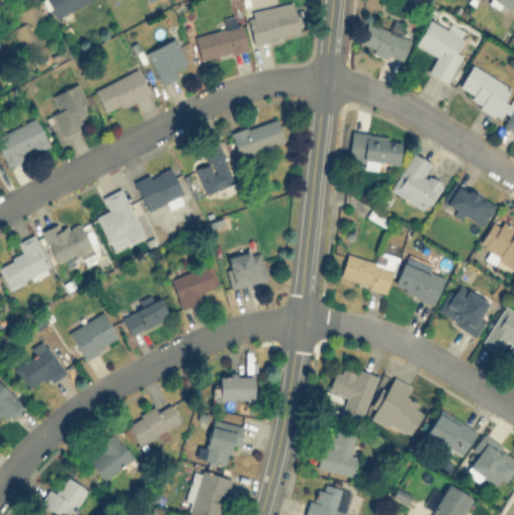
[(48,0),(56,19),(101,0),(48,0)]
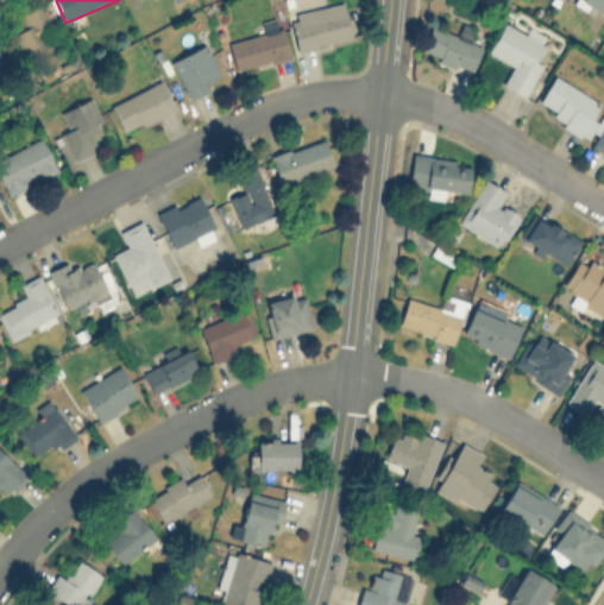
[(603,0),(573,0),(603,17),(603,0)]
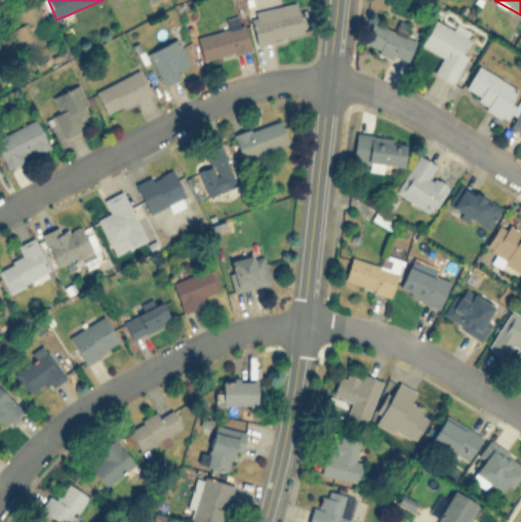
[(307,36),(299,4),(252,14),(259,47),(307,36)]
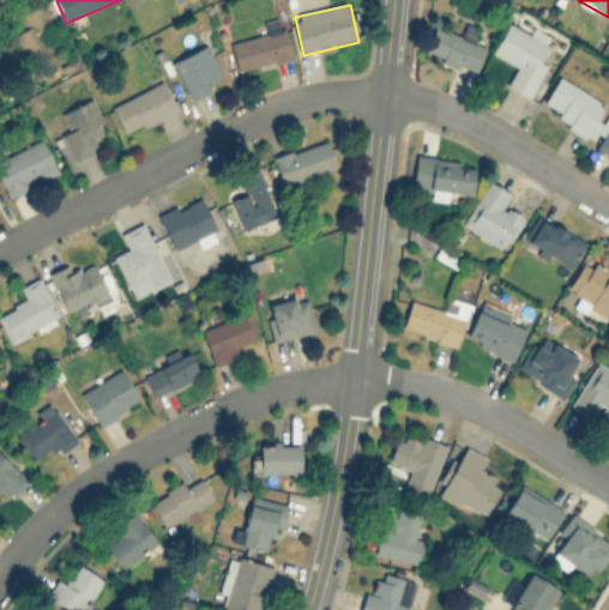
[(28,30),(16,36),(31,65),(65,47),(44,7),(22,19),(28,30)]
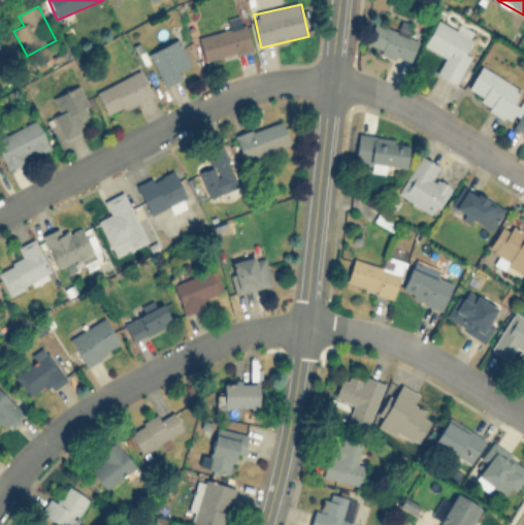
[(459,86),(472,58),(466,54),(477,33),(461,26),(458,31),(438,22),(426,48),(448,59),(439,75),(459,86)]
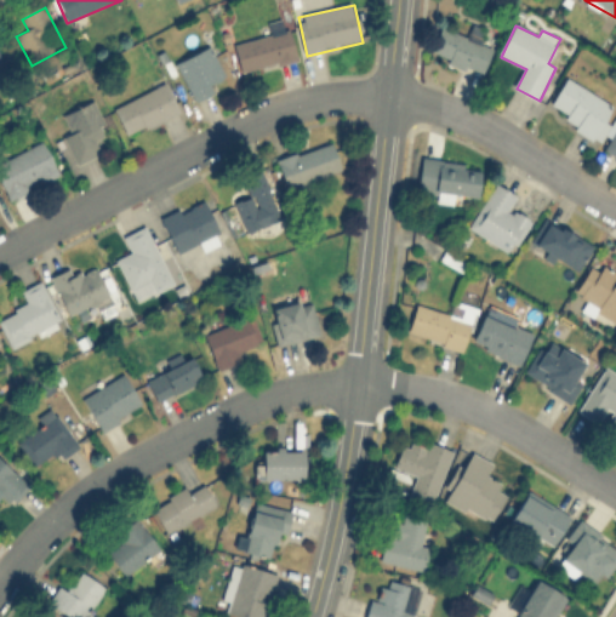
[(484,78),(495,50),(445,29),(434,57),(484,78)]
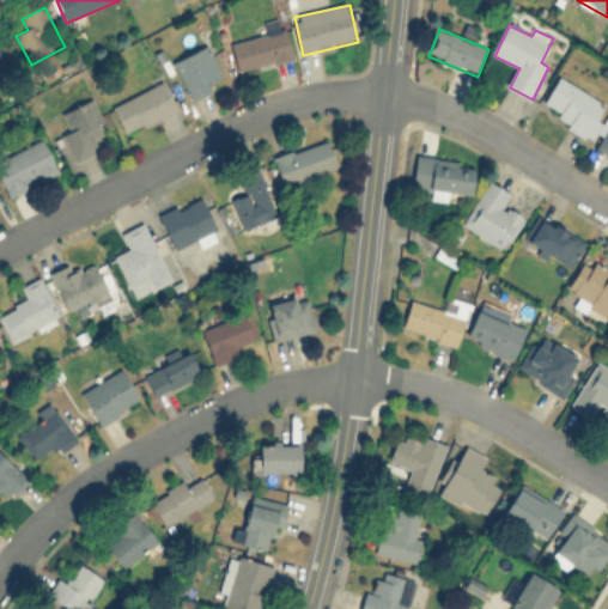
[(289,32),(233,44),(239,73),(295,61),(289,32)]
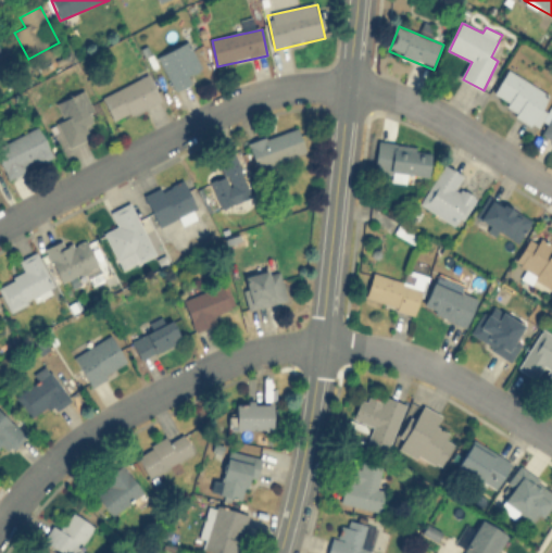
[(205,76),(189,44),(160,59),(176,90),(205,76)]
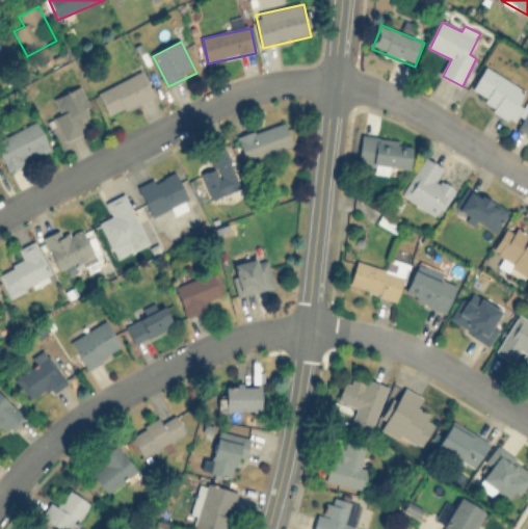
[(472,96),(512,118),(527,94),(527,90),(487,69),(472,96)]
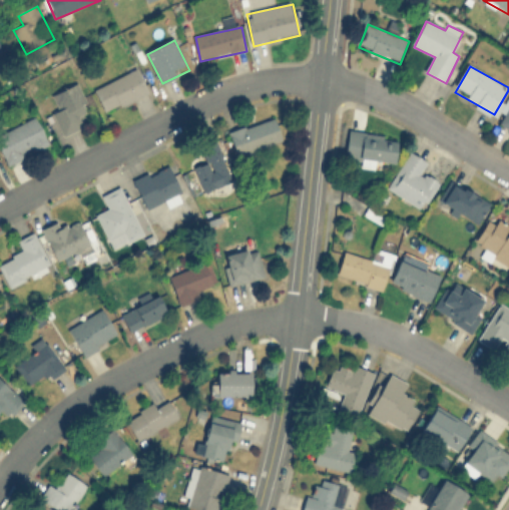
[(96,90),(106,113),(148,95),(138,71),(96,90)]
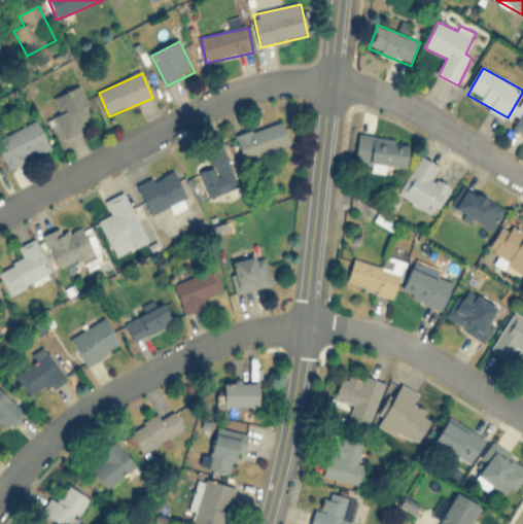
[(57,117),(67,141),(88,131),(82,119),(93,115),(80,88),(55,99),(62,114),(57,117)]
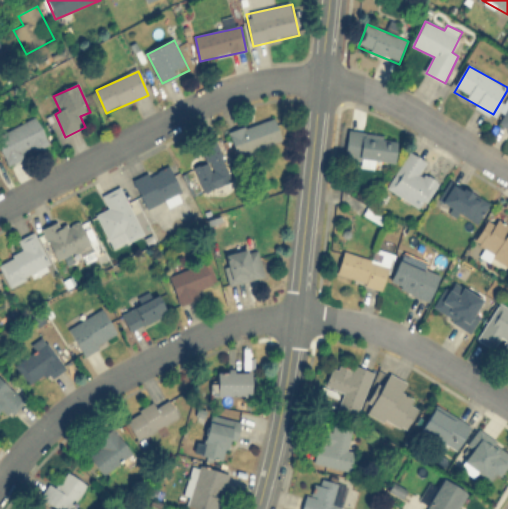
[(507,109),(499,128),(507,132),(507,109)]
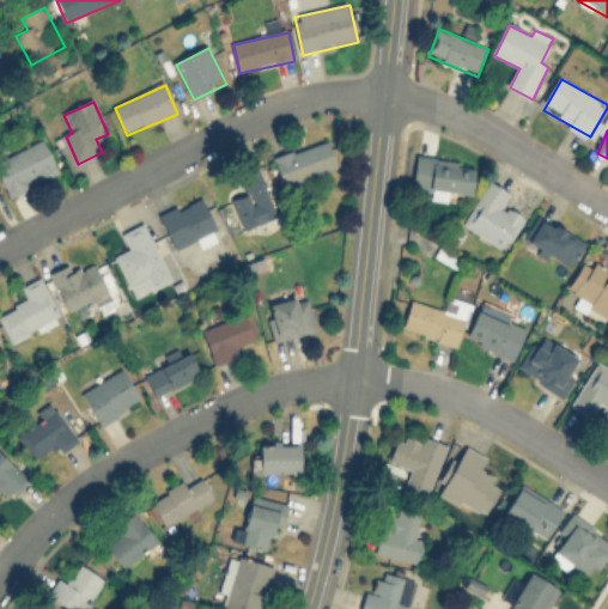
[(0,162),(0,172),(11,198),(61,176),(46,142),(0,162)]
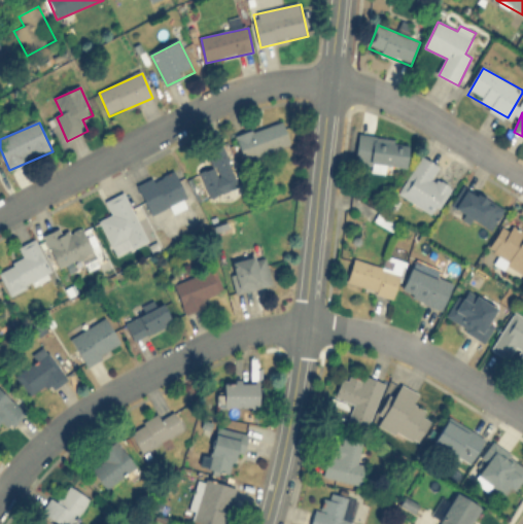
[(237,136),(244,161),(291,147),(284,123),(237,136)]
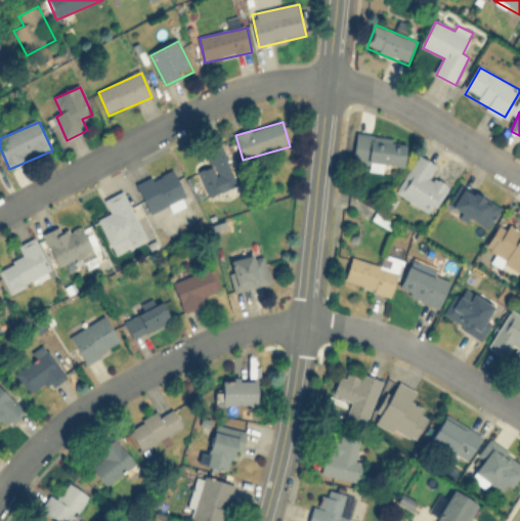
[(372,165),(371,172),(385,174),(386,165),(404,168),(408,141),(358,134),(354,163),(372,165)]
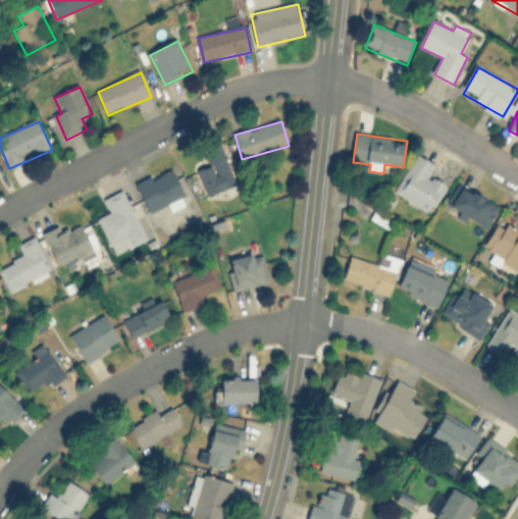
[(206,150),(213,167),(199,172),(208,198),(239,187),(222,144),(206,150)]
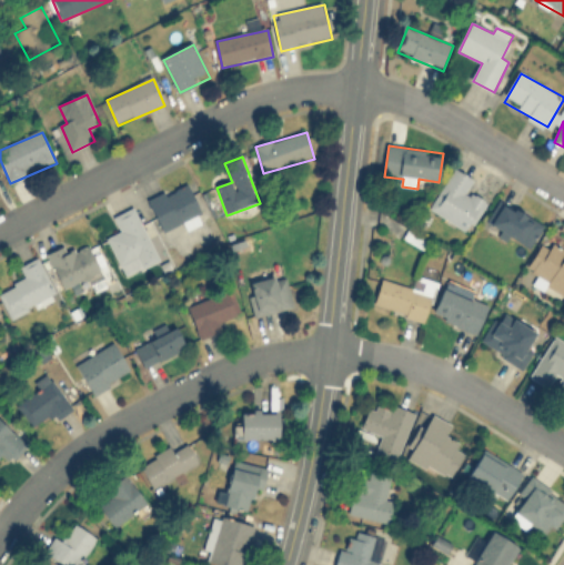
[(472,234),(489,204),(469,192),(475,181),(454,169),(431,211),(472,234)]
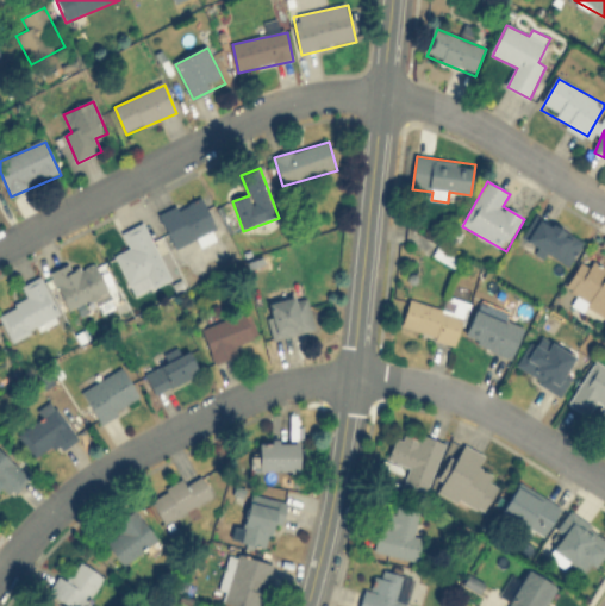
[(204,198),(161,216),(175,249),(198,239),(201,248),(220,239),(204,198)]
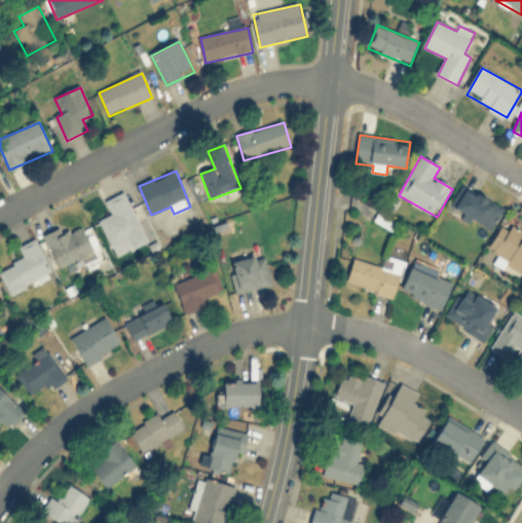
[(493,231),(505,208),(461,188),(451,212),(493,231)]
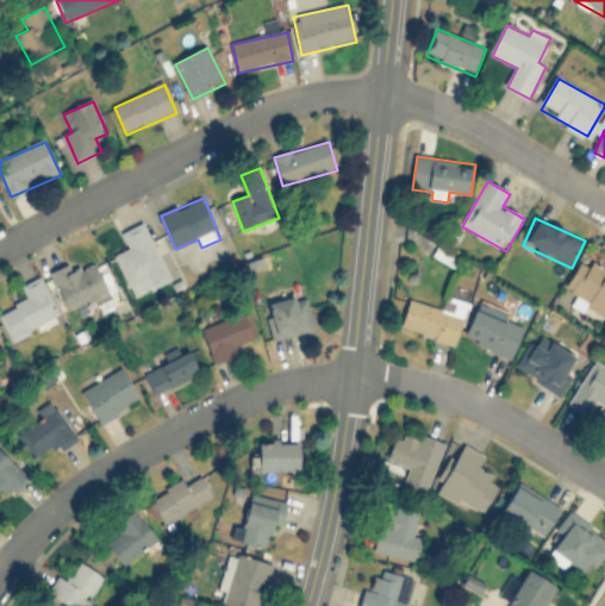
[(147,224),(122,235),(128,248),(116,254),(136,299),(173,282),(147,224)]
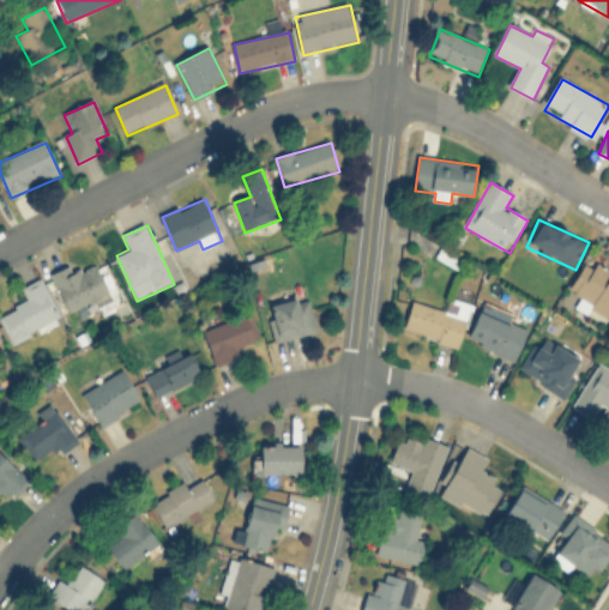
[(608,272),(588,260),(572,290),(585,297),(582,305),(608,318),(608,272)]
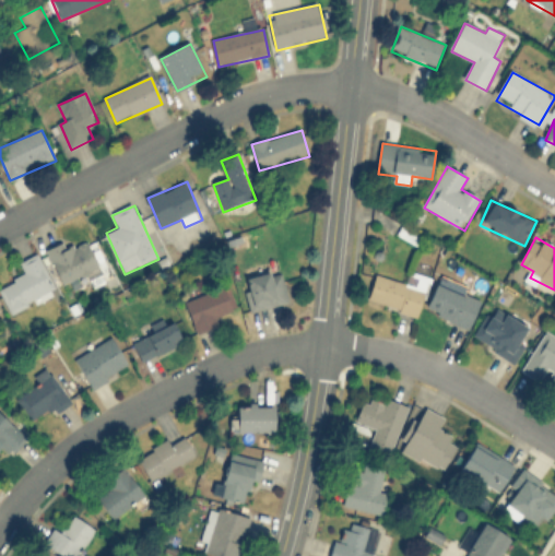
[(67,249),(65,244),(49,249),(61,285),(101,272),(91,241),(67,249)]
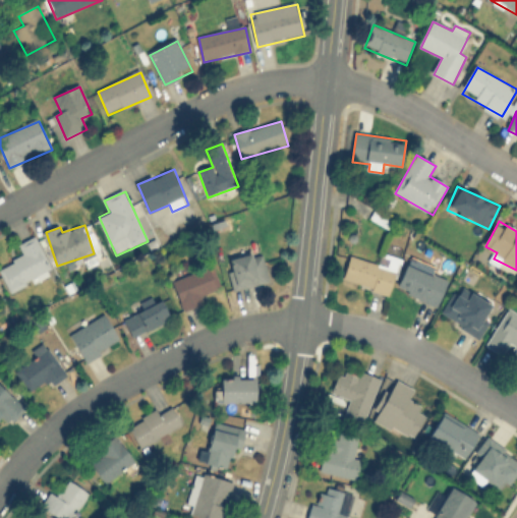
[(0,270),(10,293),(54,274),(38,237),(19,245),(24,257),(0,270)]
